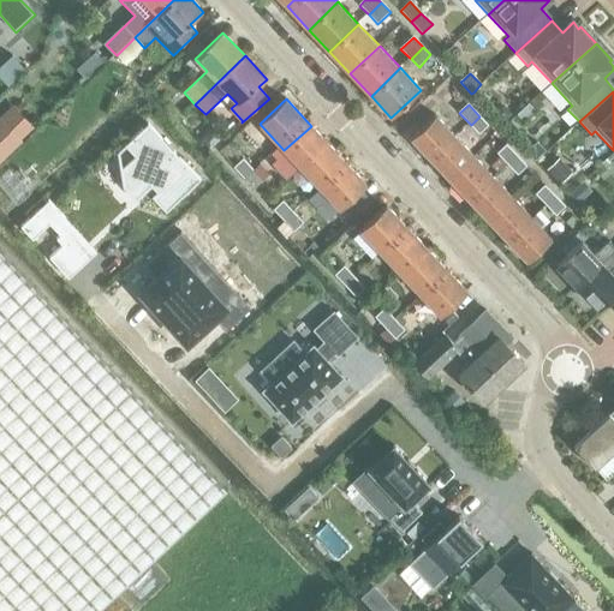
[(504,124),(513,115),(504,106),(495,114),(504,124)]
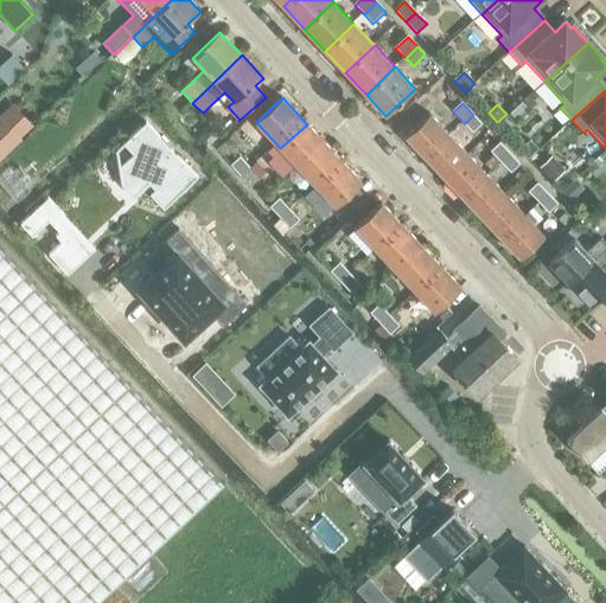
[(428,160),(453,136),(431,113),(406,136),(428,160)]
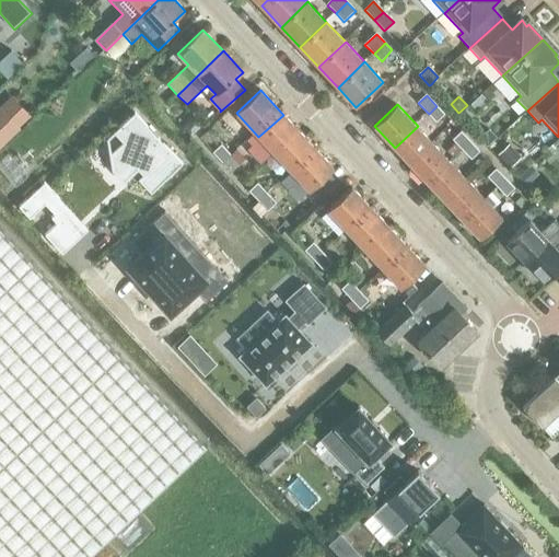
[(437,106),(429,114),(437,123),(444,115),(437,106)]
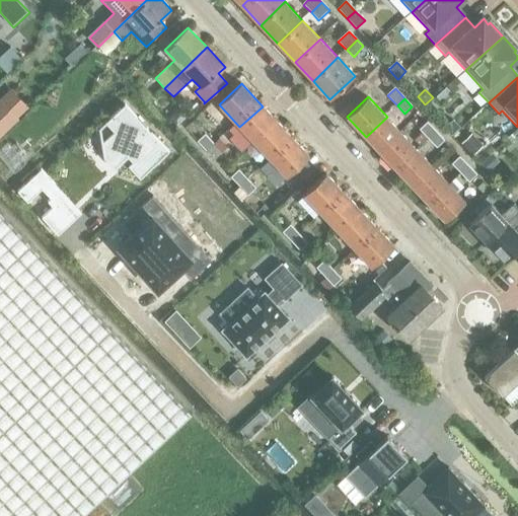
[(116,131),(103,142),(104,157),(116,169),(129,157),(134,162),(130,166),(142,178),(171,152),(128,103),(107,122),(116,131)]
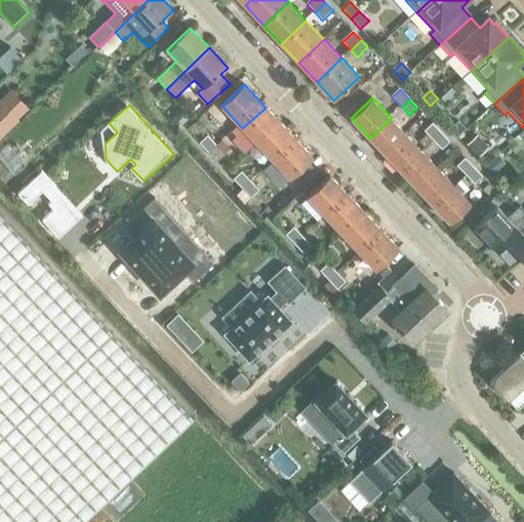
[(258,146),(282,124),(266,108),(242,128),(258,146)]
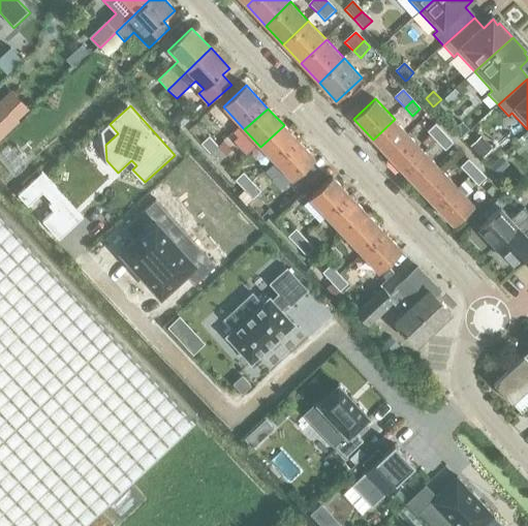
[(390,156),(411,136),(395,119),(373,140),(390,156)]
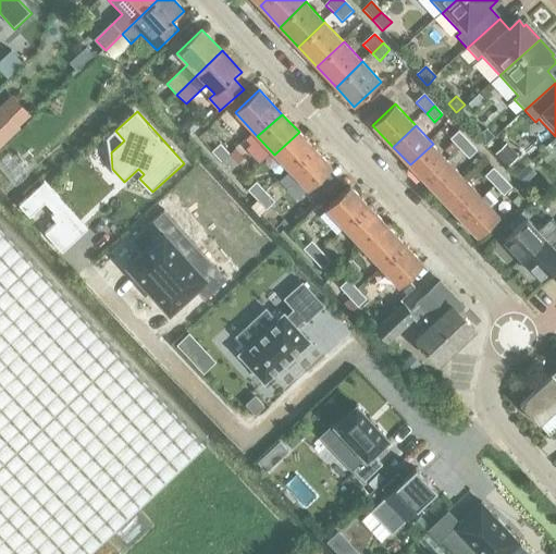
[(479,138),(478,139),(485,147),(486,146),(495,138),(487,130),(479,138)]
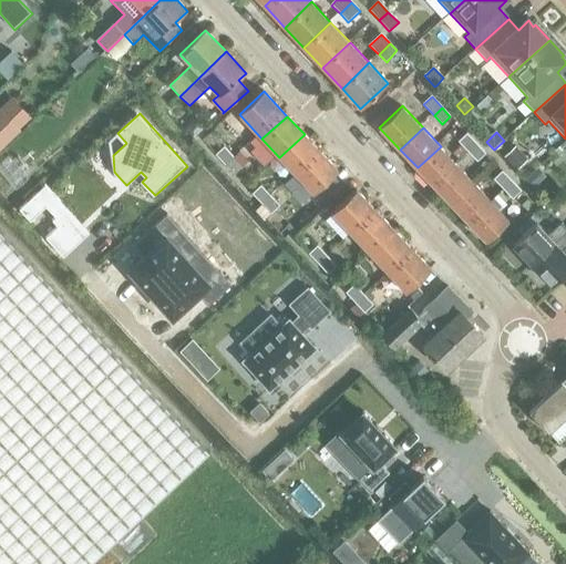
[(469,153),(477,144),(467,133),(459,142),(469,153)]
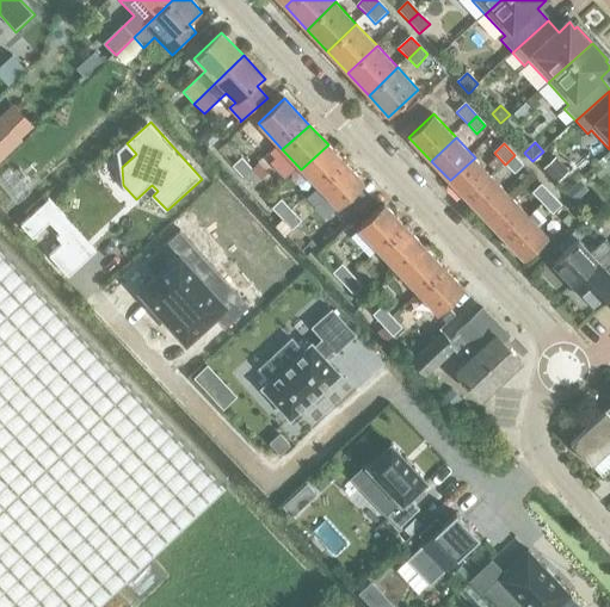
[(321,190),(347,165),(328,144),(301,169),(321,190)]
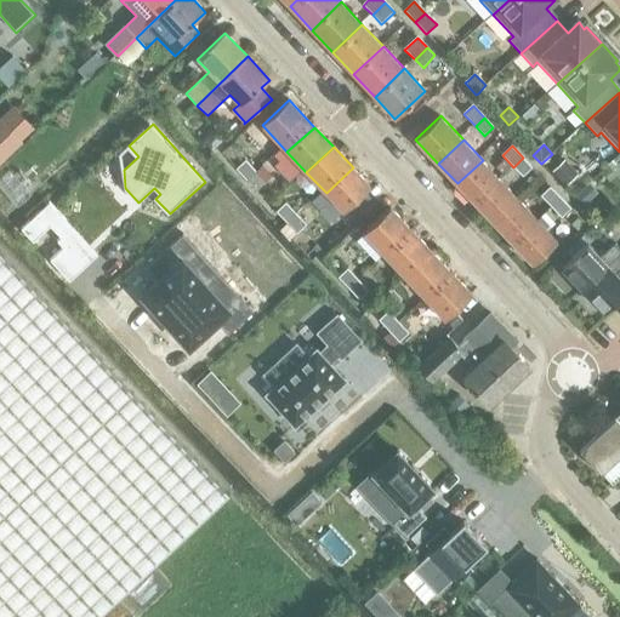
[(523,158),(513,167),(523,177),(533,167),(523,158)]
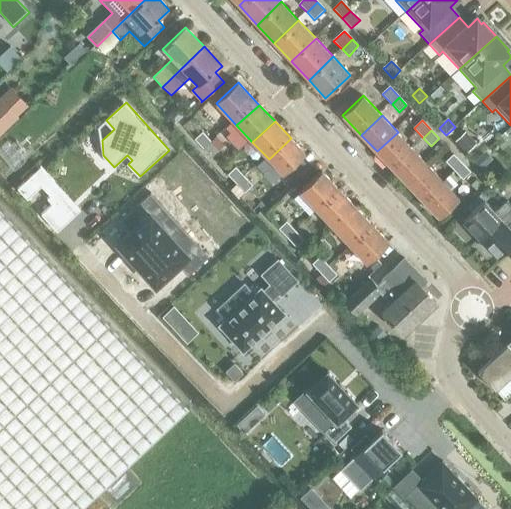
[(392,168),(413,148),(398,132),(377,151),(392,168)]
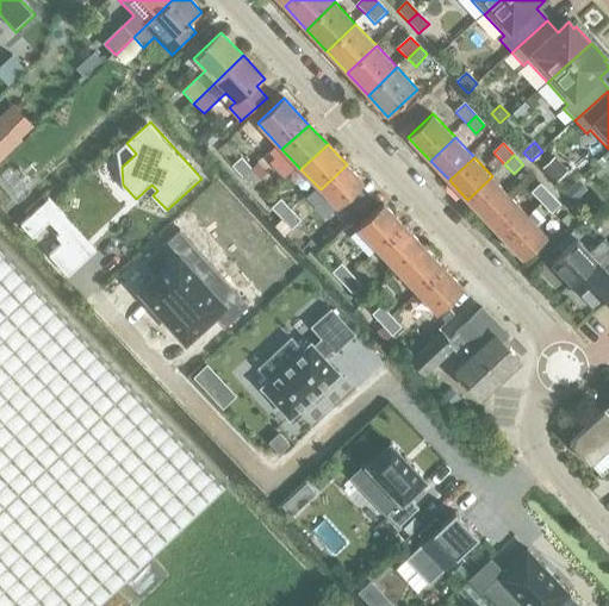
[(232,167),(242,177),(252,169),(241,158),(232,167)]
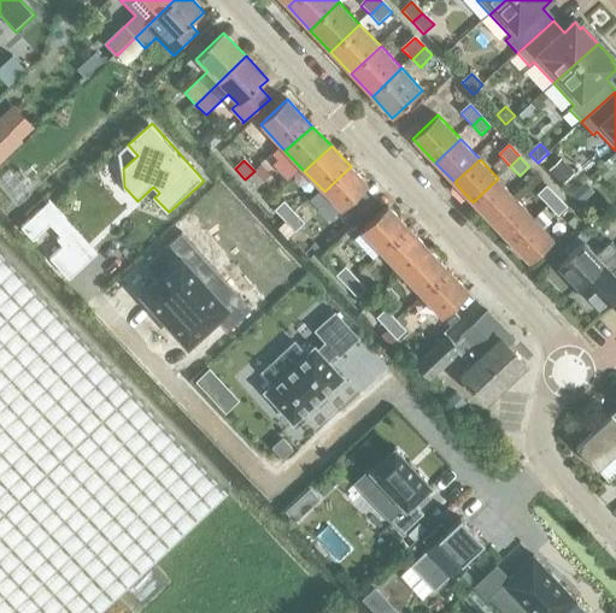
[(563,188),(575,176),(563,163),(550,175),(563,188)]
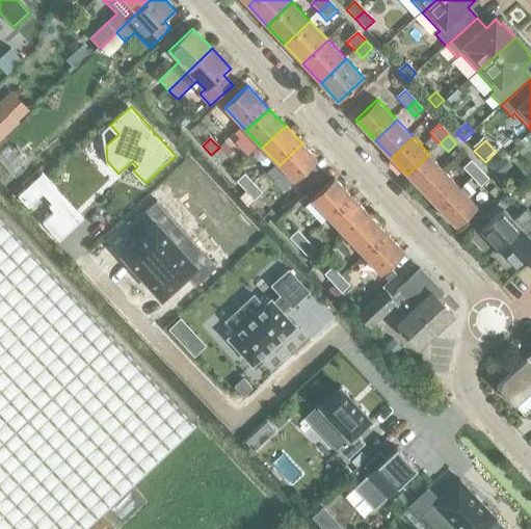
[(302,143),(280,165),(294,181),(317,159),(302,143)]
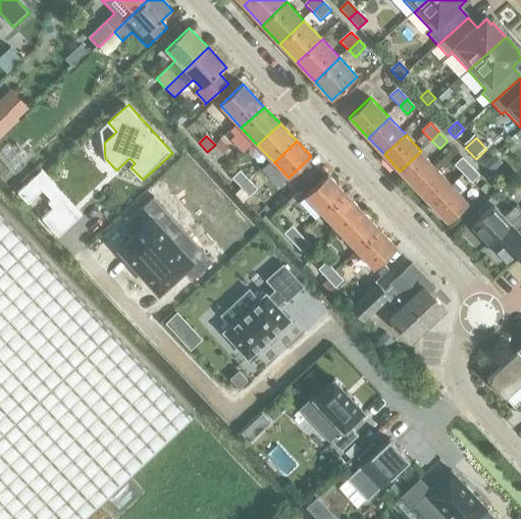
[(216,162),(218,160),(223,155),(215,145),(207,152),(216,162)]
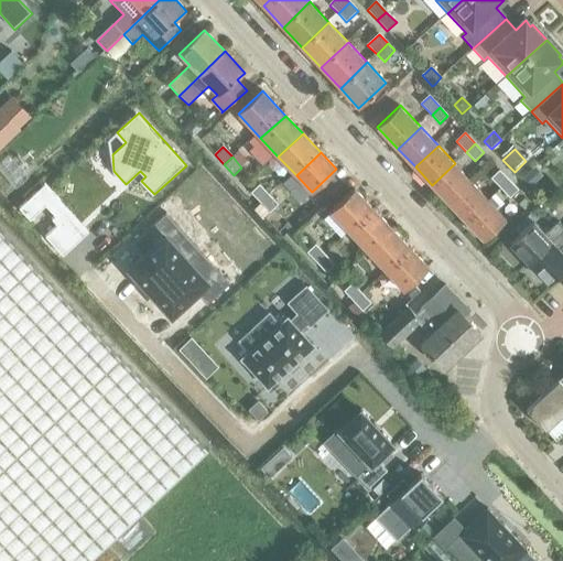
[(448,202),(471,181),(455,163),(432,185),(448,202)]
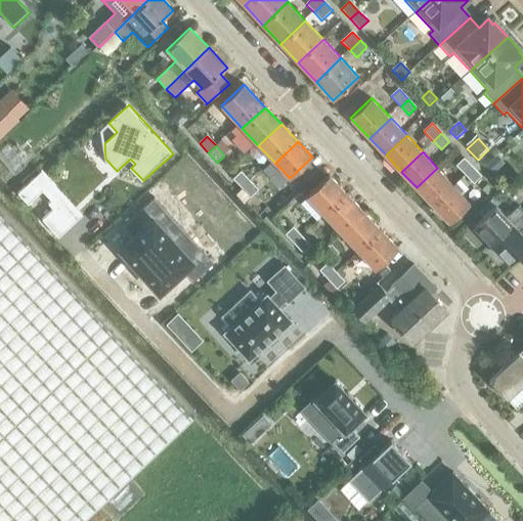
[(456,165),(467,176),(473,169),(464,159),(456,165)]
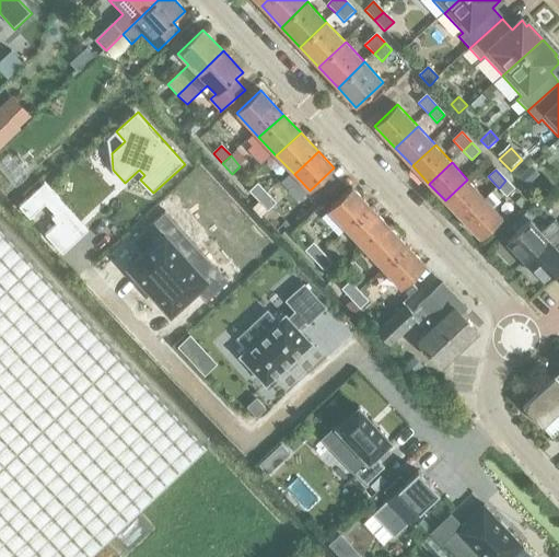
[(463,219),(485,198),(467,180),(445,200),(463,219)]
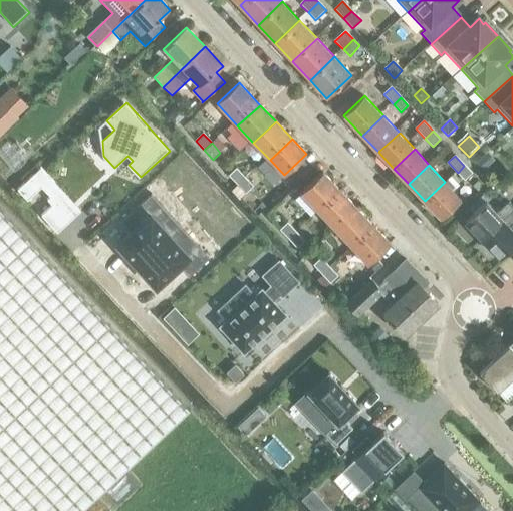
[(464,166),(458,173),(466,182),(472,174),(464,166)]
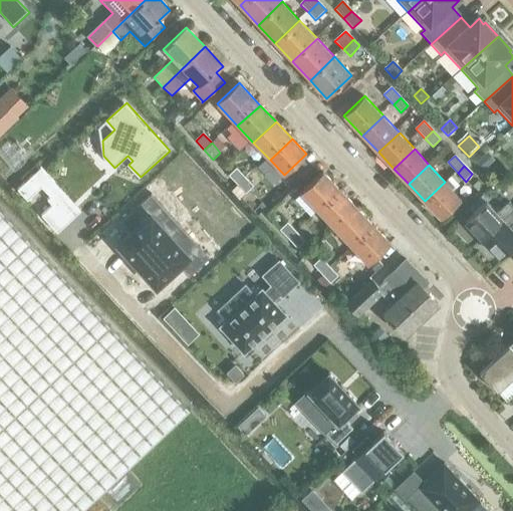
[(41,169),(18,191),(28,202),(42,189),(45,193),(55,184),(41,169)]
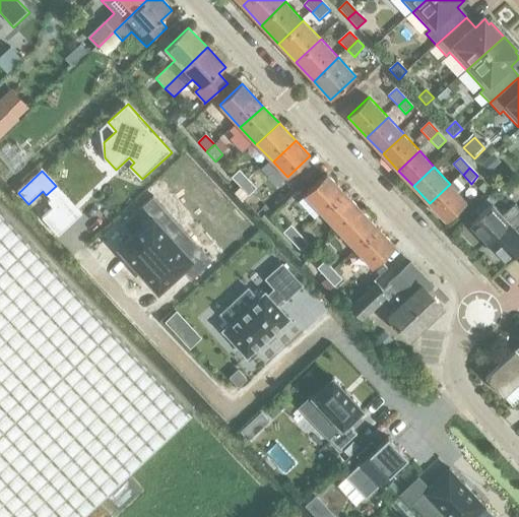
[(239,171),(231,179),(240,188),(248,180),(239,171)]
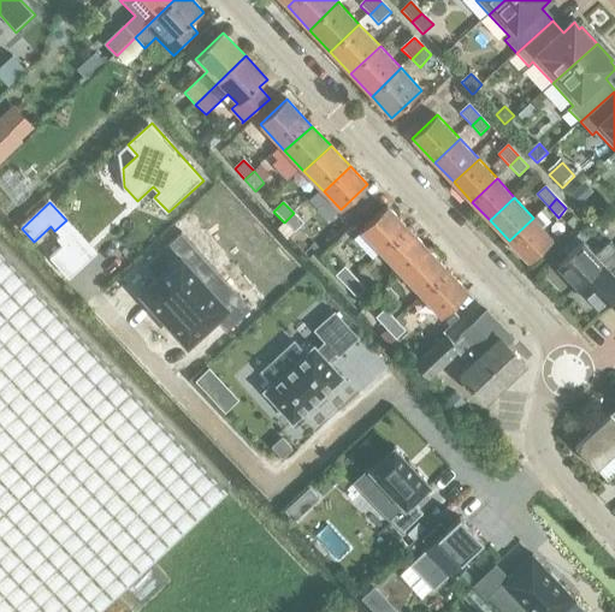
[(383,255),(409,231),(386,207),(360,231),(383,255)]
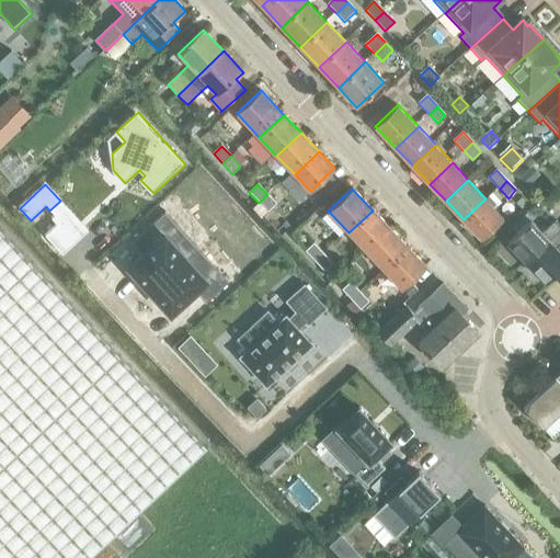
[(267,194),(259,203),(269,213),(277,204),(267,194)]
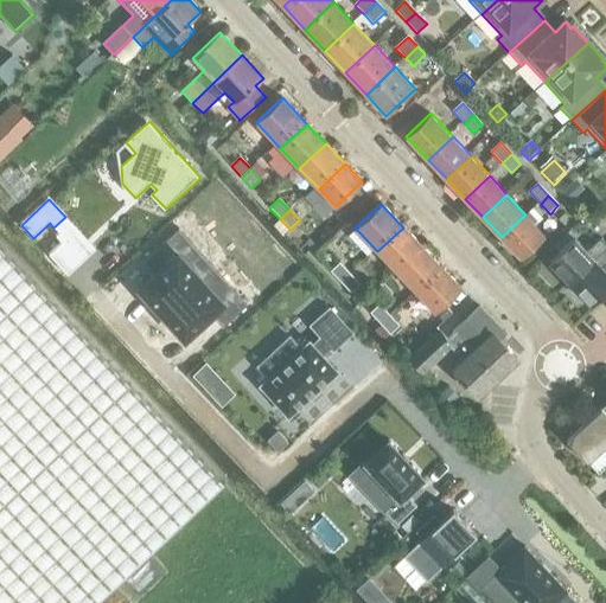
[(525,215),(502,237),(522,258),(547,237),(525,215)]
